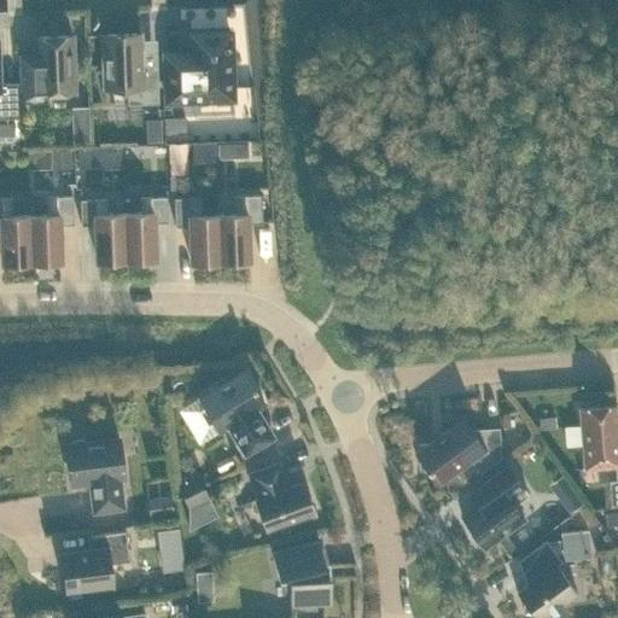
[(191,53),(167,54),(169,101),(194,100),(197,100),(232,99),(235,99),(234,92),(232,33),(222,33),(221,30),(202,31),(199,34),(190,34),(191,53)]
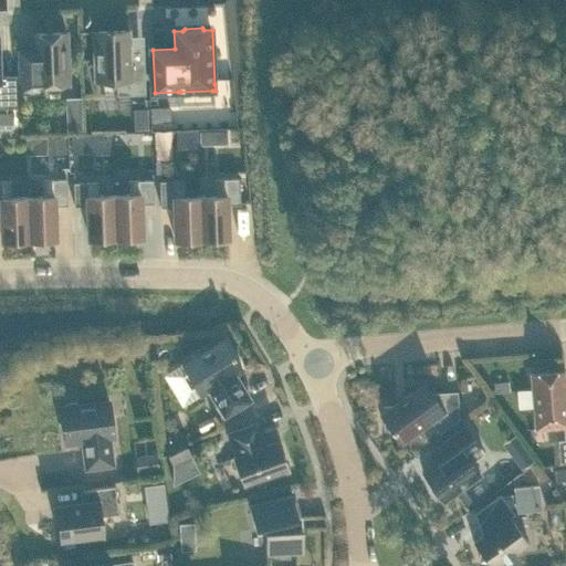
[(128,63),(127,31),(92,32),(94,82),(116,81),(116,92),(128,91),(128,94),(143,94),(142,63),(128,63)]
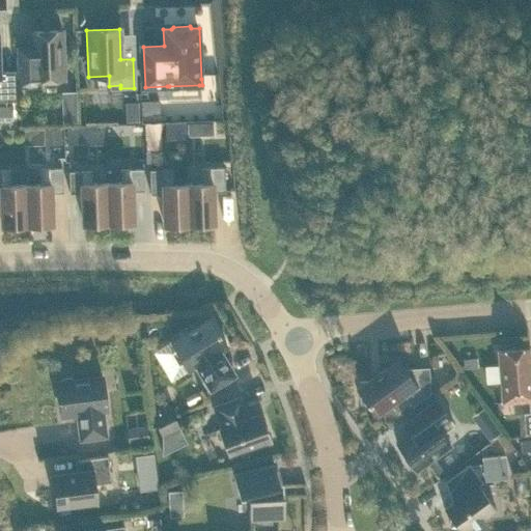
[(63,79),(62,30),(29,31),(30,55),(18,55),(19,85),(31,85),(31,80),(63,79)]
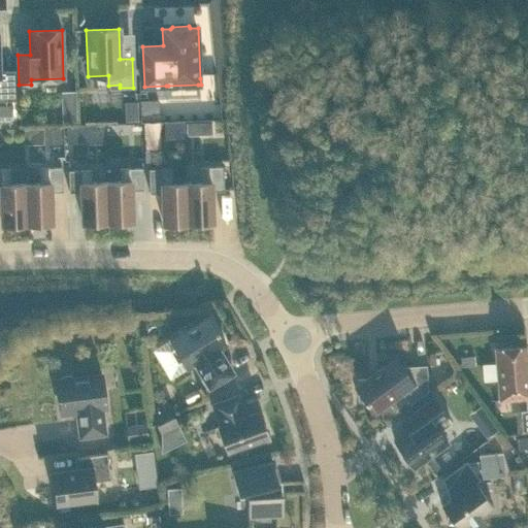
[(0,100),(15,100),(14,70),(0,70),(0,100)]
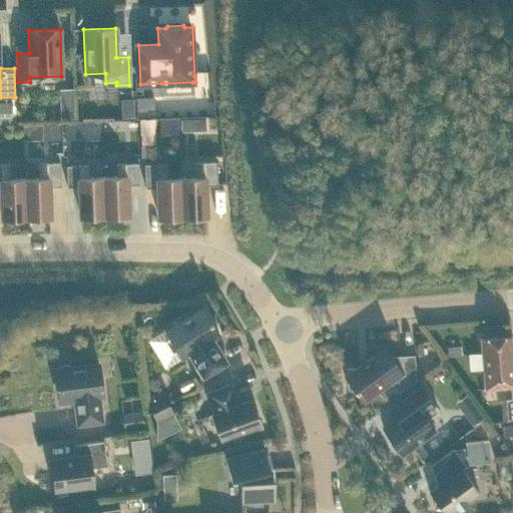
[(134,98),(135,118),(152,118),(151,98),(134,98)]
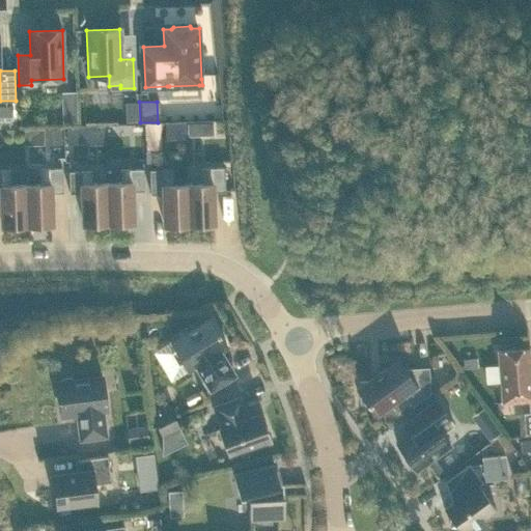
[(0,124),(12,124),(11,105),(0,105),(0,124)]
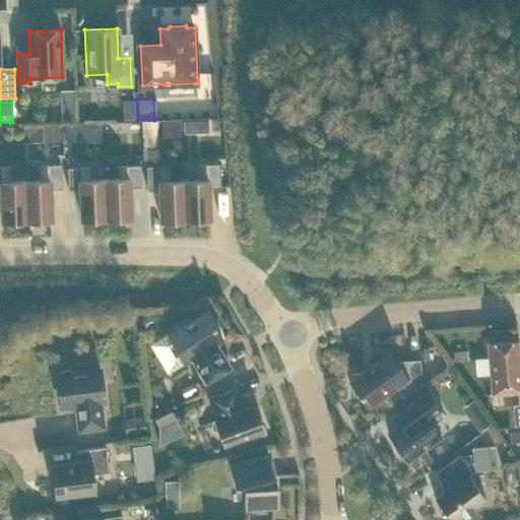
[(74,103),(59,103),(60,120),(74,119),(74,103)]
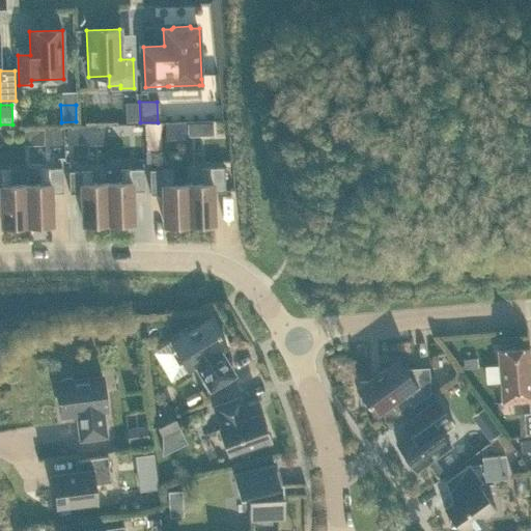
[(160,122),(144,123),(145,149),(161,148),(160,122)]
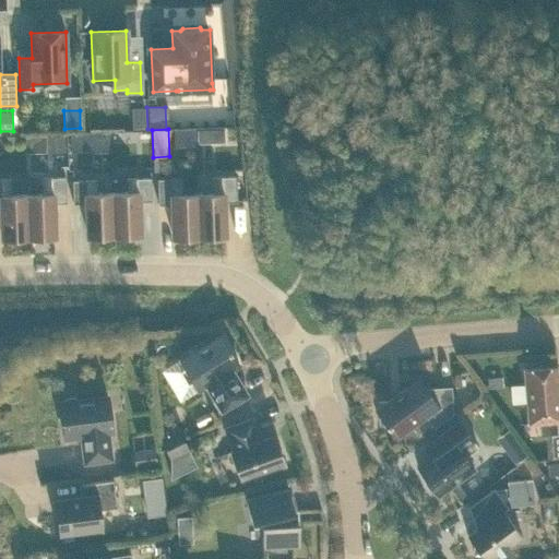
[(209,129),(197,129),(197,143),(210,143),(209,129)]
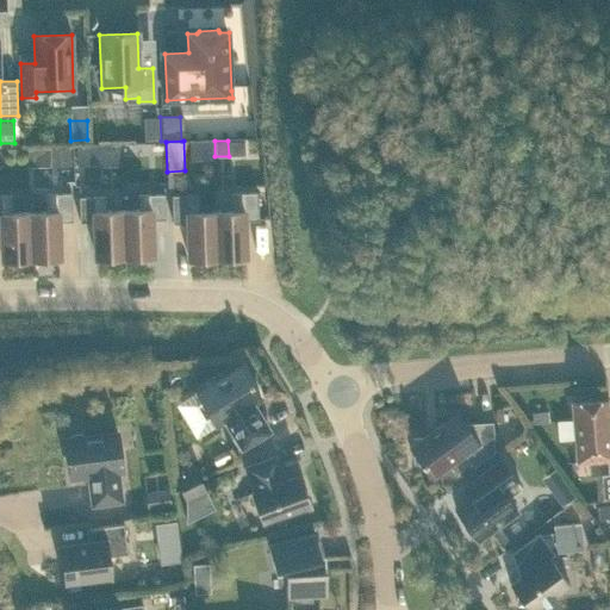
[(69,165),(68,147),(48,148),(49,166),(69,165)]
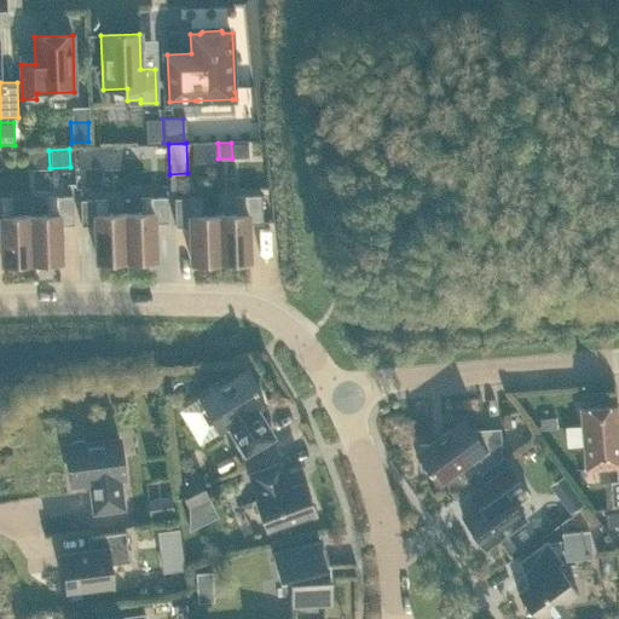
[(96,151),(77,152),(79,167),(96,167),(96,163),(96,151)]
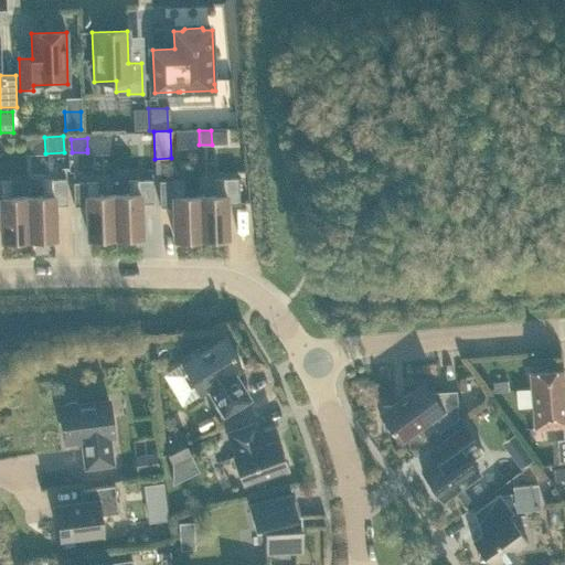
[(27,196),(28,240),(39,238),(39,243),(52,242),(52,238),(54,238),(53,205),(66,204),(65,178),(41,179),(42,195),(27,196)]
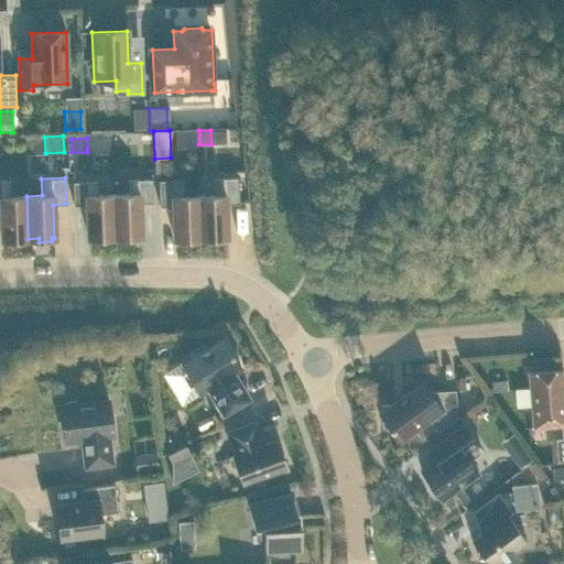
[(227,204),(238,204),(237,177),(213,179),(214,193),(198,194),(199,239),(228,238),(227,204)]
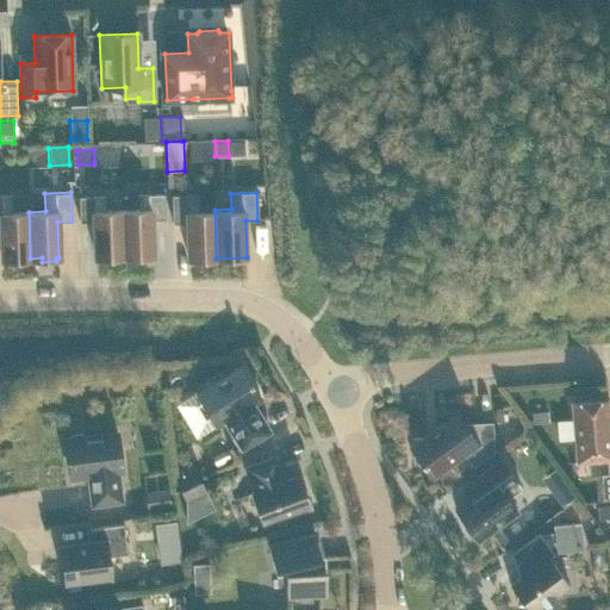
[(153,219),(165,219),(163,193),(137,194),(137,207),(120,209),(123,257),(155,256),(153,219)]
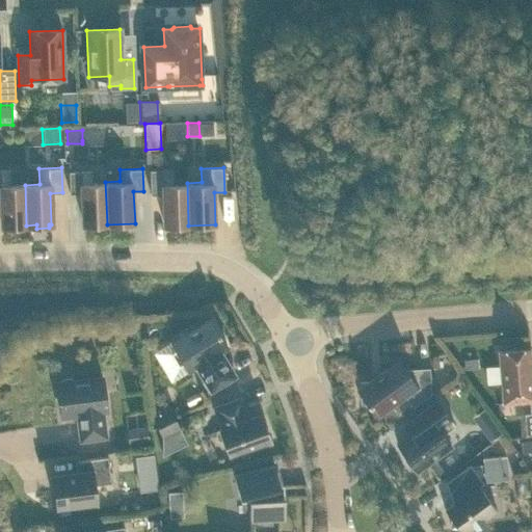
[(26,225),(25,185),(10,185),(9,169),(0,169),(0,196),(1,227),(26,225)]
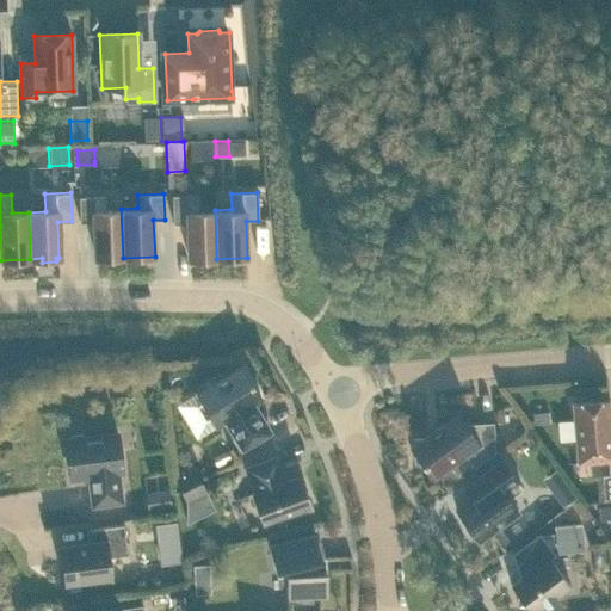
[(215,210),(198,210),(197,195),(171,196),(172,223),(184,223),(185,260),(216,259),(215,210)]
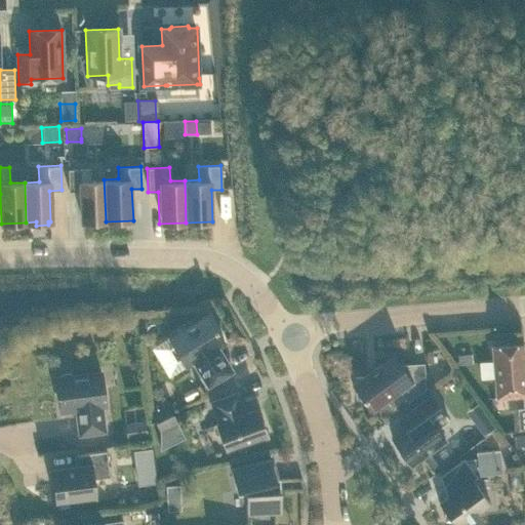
[(104,179),(90,179),(89,169),(68,169),(68,191),(77,191),(78,223),(106,221),(104,179)]
